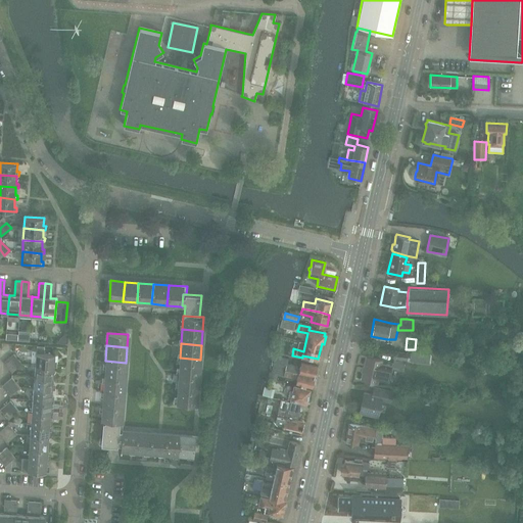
[(408,353),(393,351),(392,359),(407,361),(408,353)]
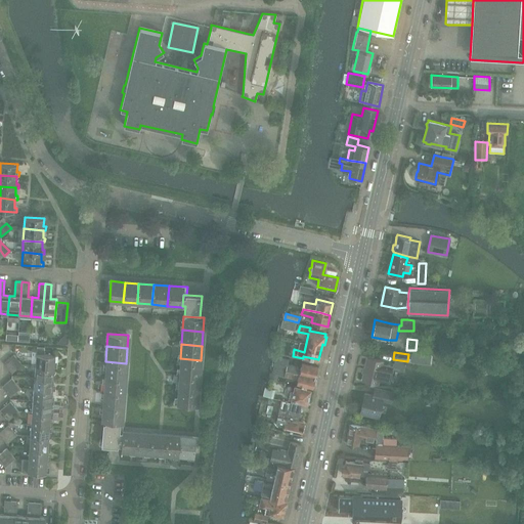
[(411,352),(410,361),(430,363),(431,355),(411,352)]
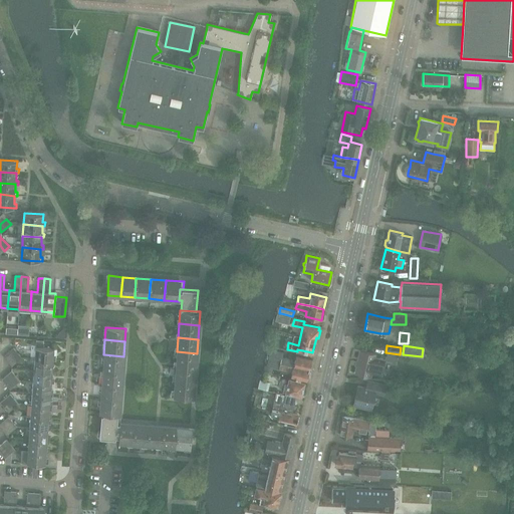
[(35,346),(34,358),(53,359),(55,360),(56,356),(53,355),(54,348),(35,346)]
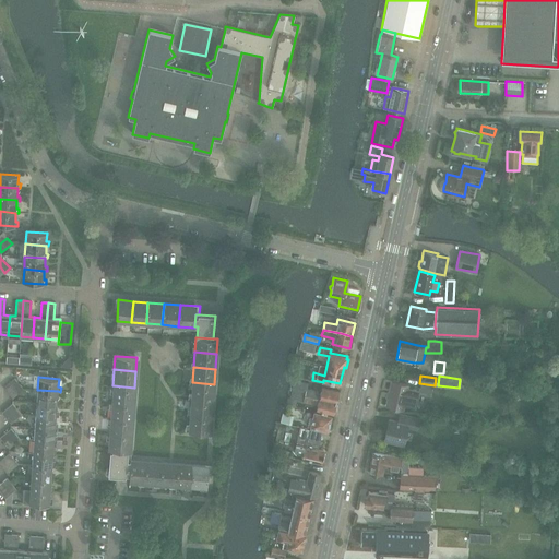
[(3,388),(8,393),(19,383),(14,378),(3,388)]
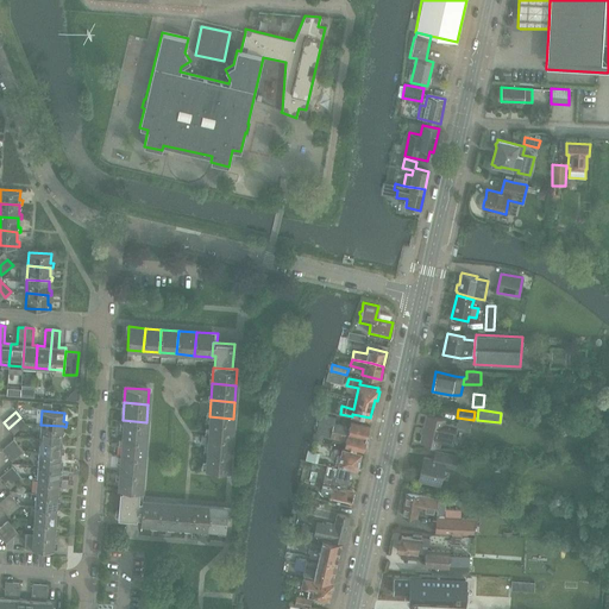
[(315,433),(314,440),(322,443),(324,435),(331,437),(336,437),(334,438),(343,440),(343,437),(347,438),(345,446),(363,451),(369,425),(351,421),(350,429),(345,428),(346,425),(338,424),(338,425),(333,424),(336,416),(320,413),(315,433)]
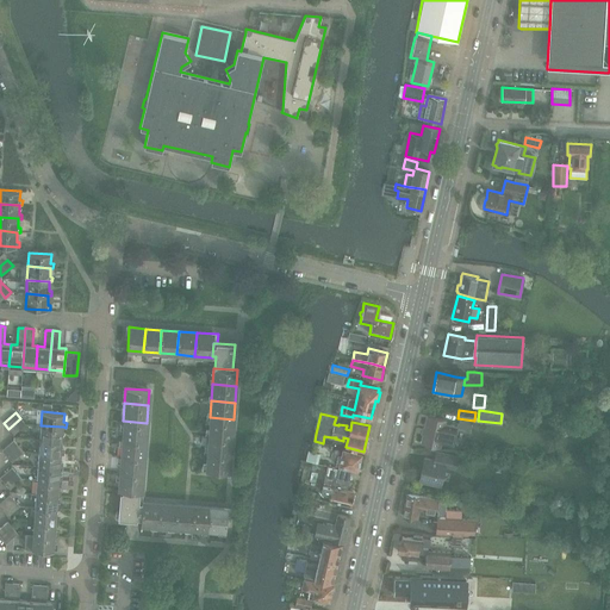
[(427,416),(421,443),(440,447),(441,443),(453,447),(458,427),(446,424),(446,421),(427,416)]
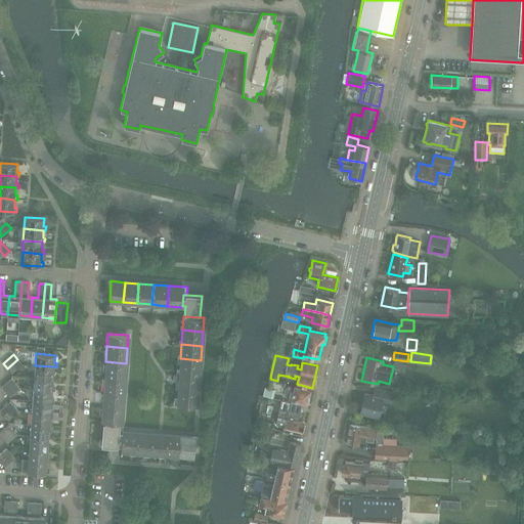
[(180,358),(179,374),(199,376),(201,360),(180,358)]
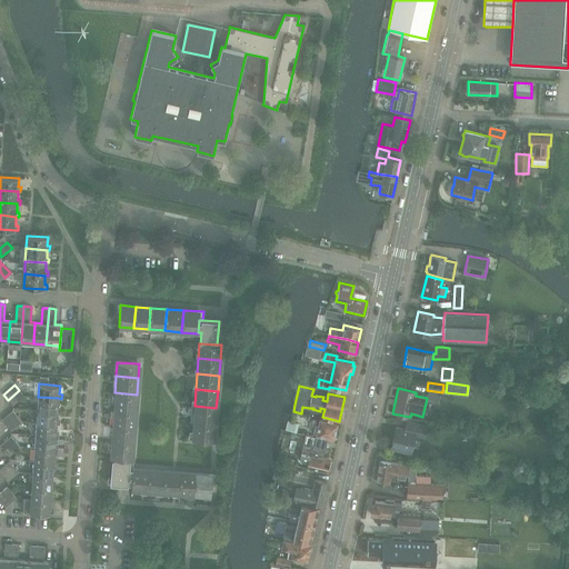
[(19,390),(8,400),(12,406),(23,396),(19,390)]
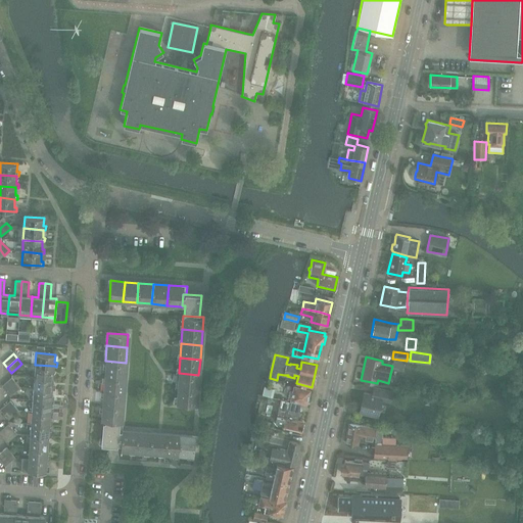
[(490,360),(482,364),(487,374),(495,370),(490,360)]
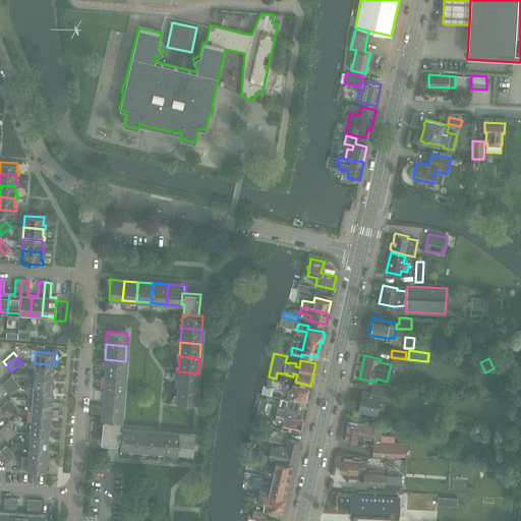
[(105,359),(104,373),(124,375),(125,361),(105,359)]
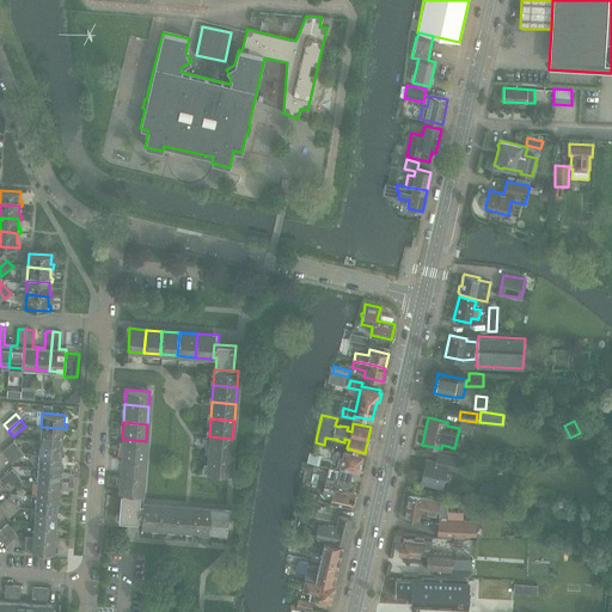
[(41,427),(40,440),(62,442),(66,442),(66,438),(62,438),(63,428),(41,427)]
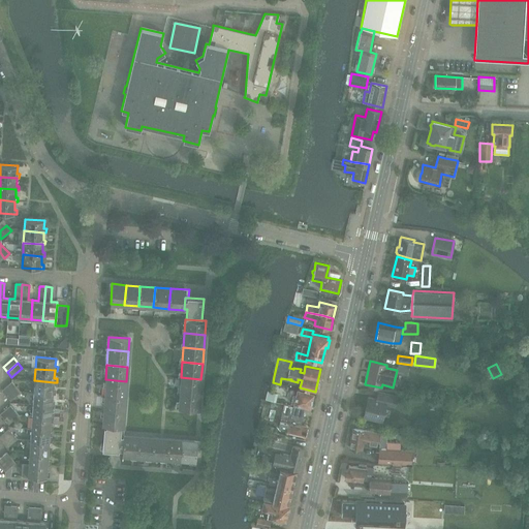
[(181,377),(179,392),(199,394),(200,379),(181,377)]
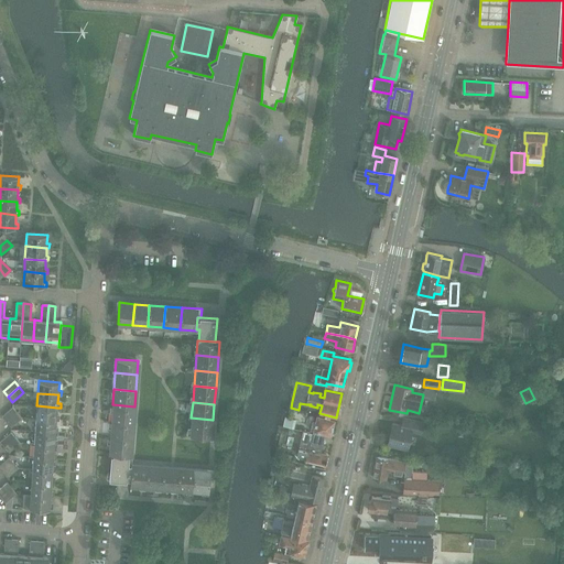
[(112,404),(111,420),(133,422),(134,407),(112,404)]
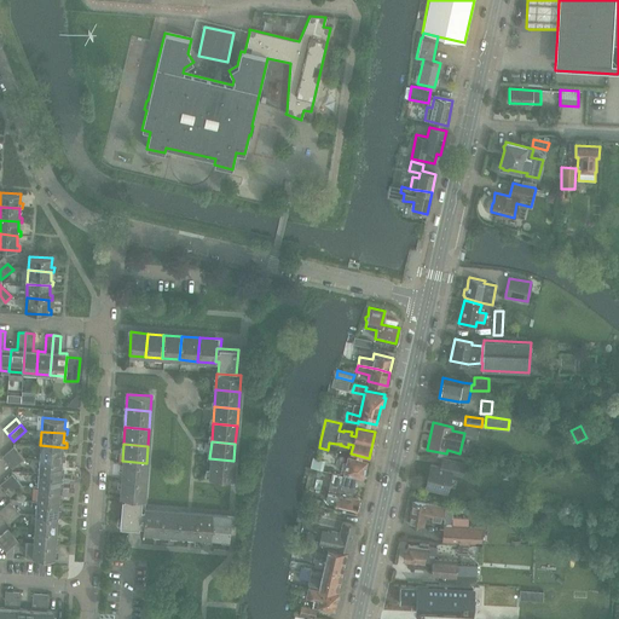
[(40,445),(40,460),(62,461),(65,461),(65,456),(63,456),(63,447),(40,445)]
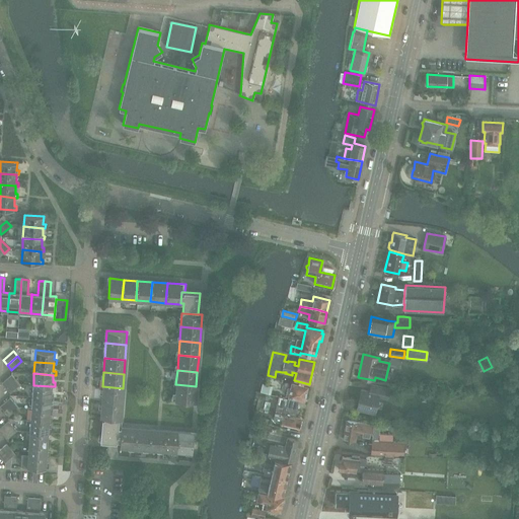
[(1,383),(5,387),(15,379),(20,384),(11,374),(1,383)]
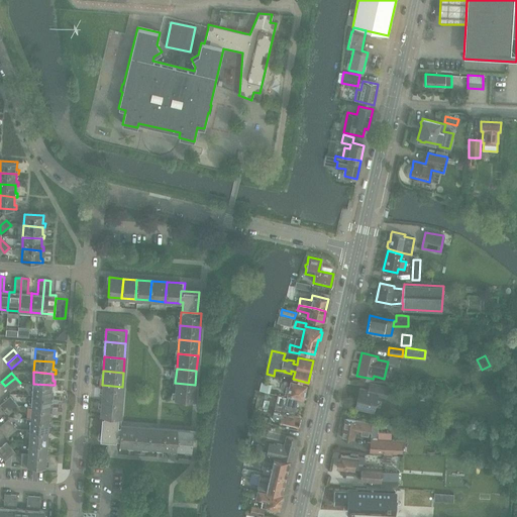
[(15,378),(5,386),(10,391),(20,383),(15,378)]
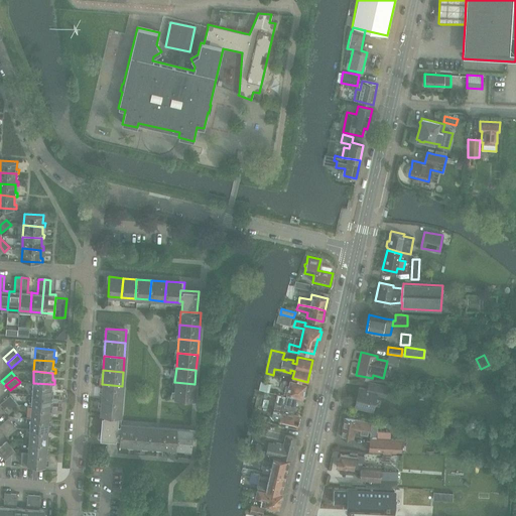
[(283,393),(286,394),(302,398),(305,384),(290,380),(288,385),(285,385),(283,393)]
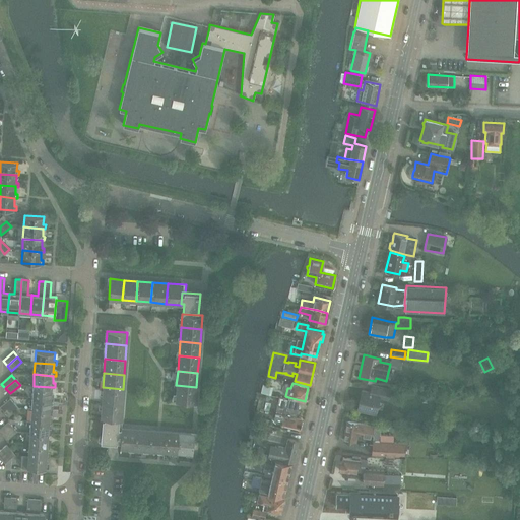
[(195,402),(196,387),(176,385),(175,401),(195,402)]
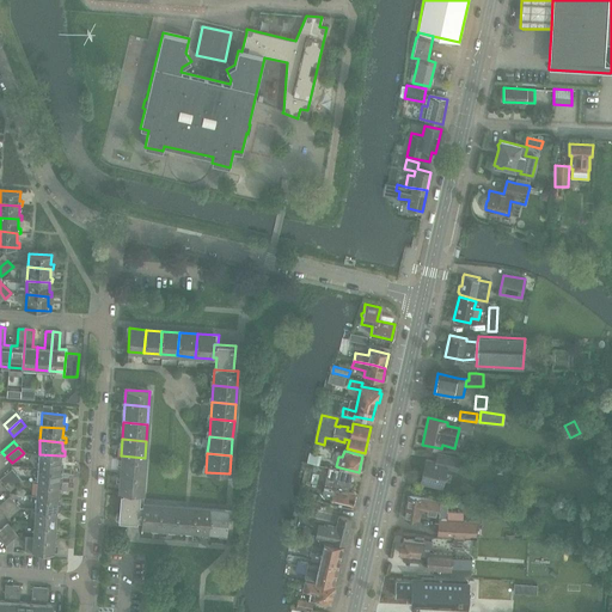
[(319,464),(320,456),(310,453),(307,463),(319,464)]
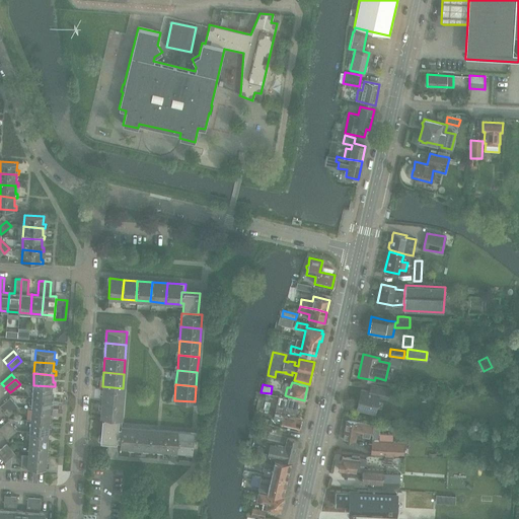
[(362,389),(357,409),(375,413),(378,395),(387,397),(390,388),(372,384),(370,391),(362,389)]
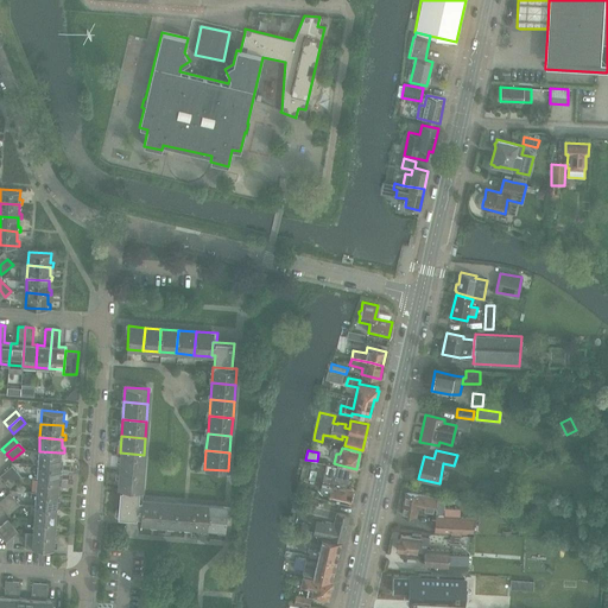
[(39,451),(38,464),(59,466),(63,467),(63,461),(61,461),(61,453),(39,451)]
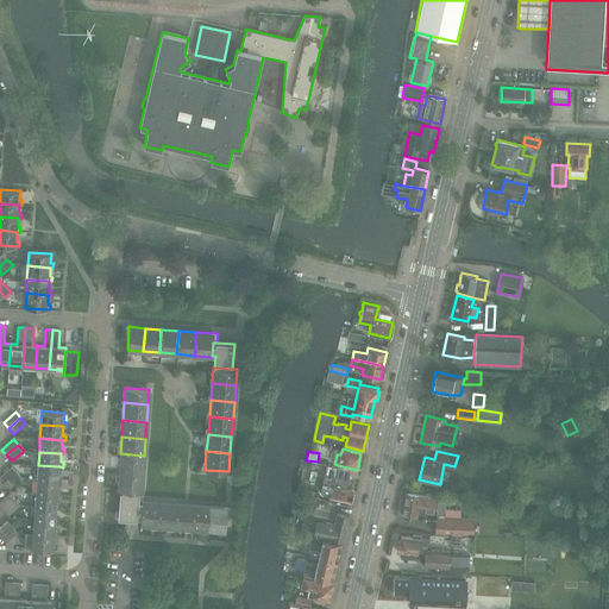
[(120,453),(119,468),(143,470),(144,456),(120,453)]
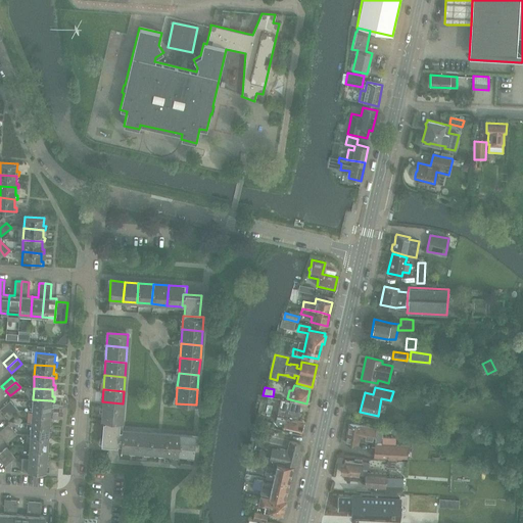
[(301,405),(275,398),(273,403),(280,405),(276,422),(282,423),(280,428),(282,428),(282,429),(299,433),(302,422),(297,420),(301,405)]
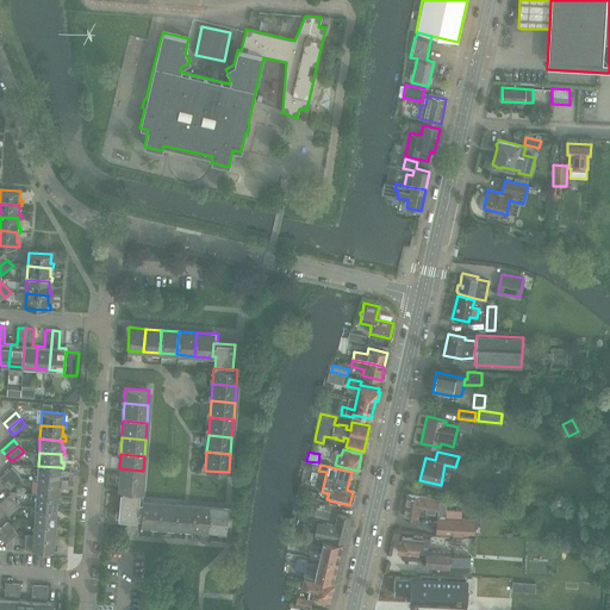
[(38,466),(37,480),(60,481),(62,481),(62,477),(60,477),(60,467),(38,466)]
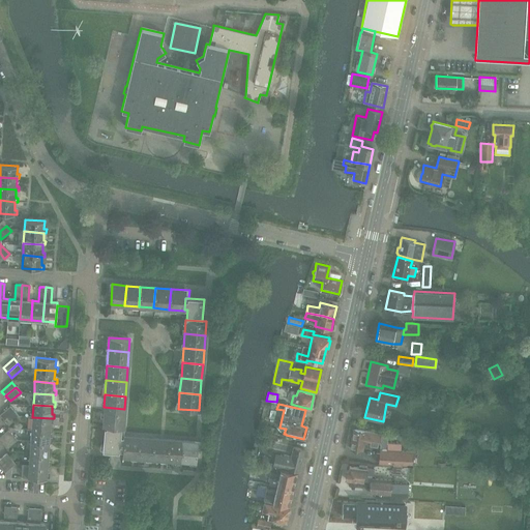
[(0,414),(0,415),(4,420),(15,411),(10,406),(0,414)]
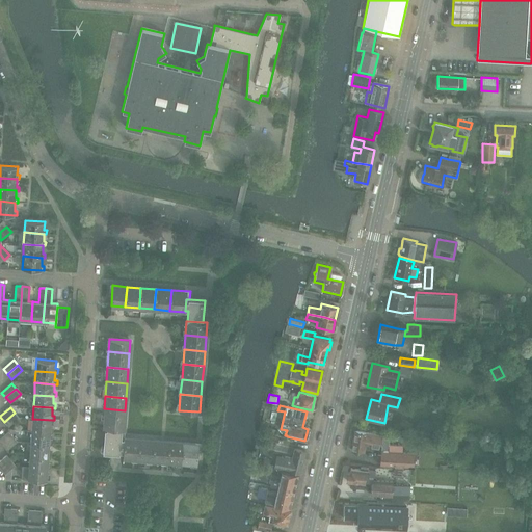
[(103,427),(107,428),(122,429),(124,429),(125,410),(104,408),(103,427)]
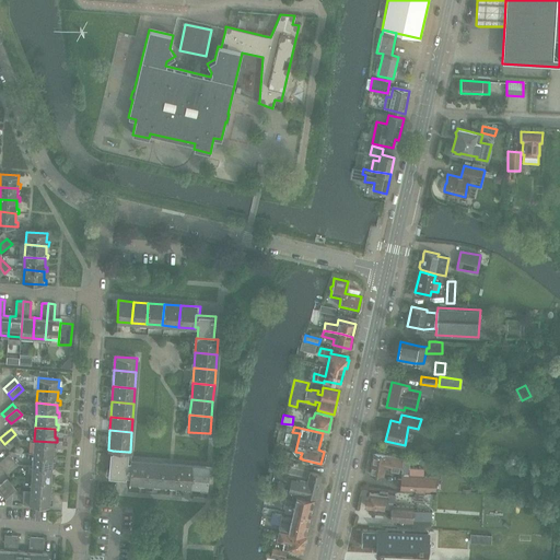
[(15,434),(4,444),(9,450),(20,440),(15,434)]
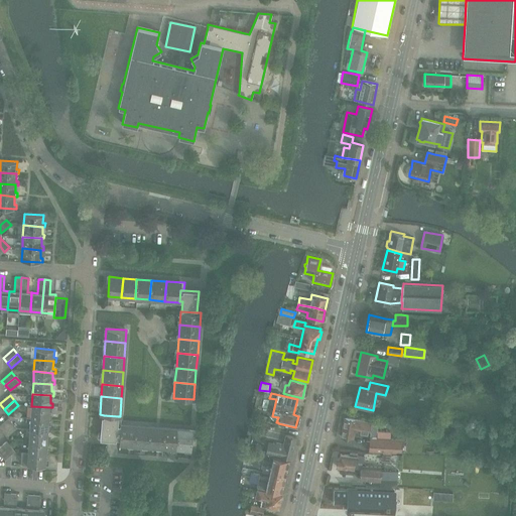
[(31,406),(30,417),(49,419),(49,418),(51,419),(51,414),(49,414),(50,407),(31,406)]
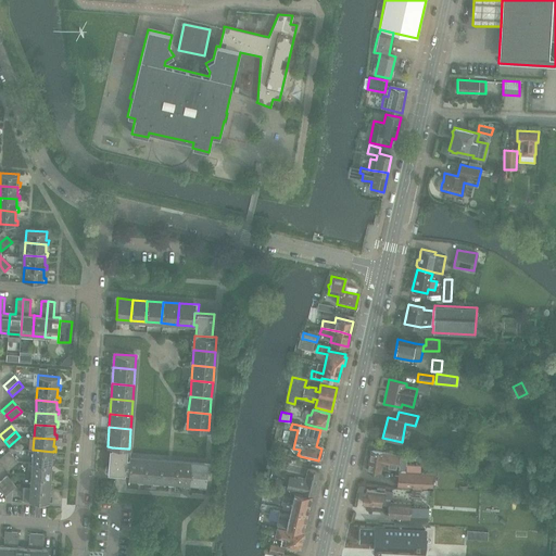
[(127,472),(128,472),(129,458),(128,458),(127,458),(127,449),(112,447),(112,450),(110,450),(108,474),(125,475),(125,472),(127,472)]
